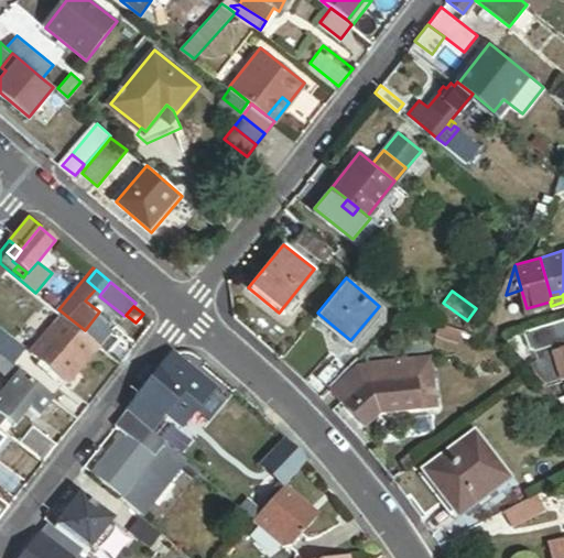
[(125,332),(99,312),(85,330),(99,342),(98,343),(99,345),(108,352),(125,332)]
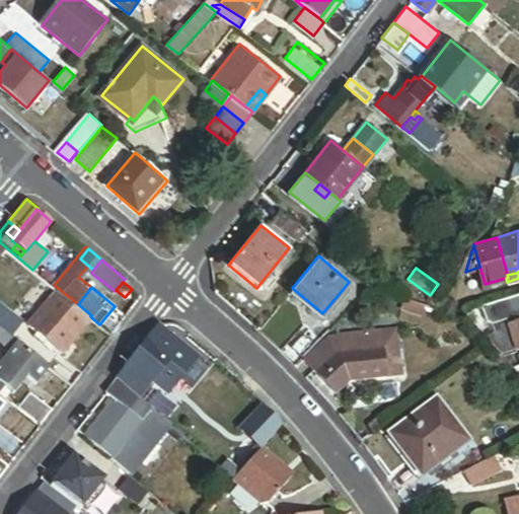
[(90,316),(57,289),(28,323),(63,352),(91,317),(90,316)]
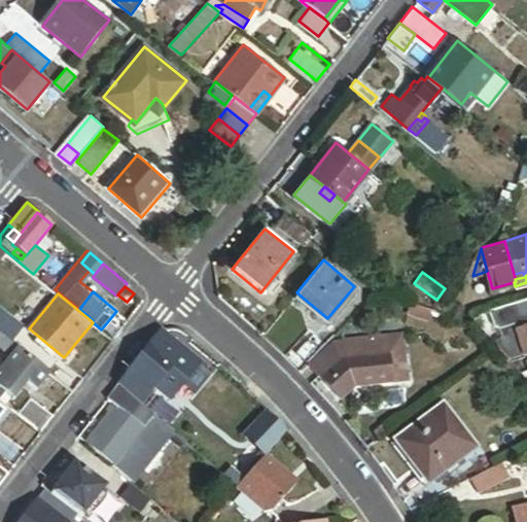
[(526,305),(526,294),(507,301),(511,310),(526,305)]
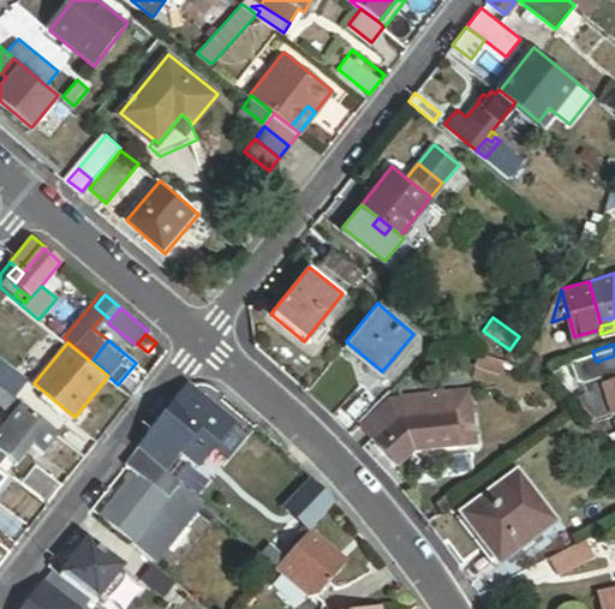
[(603,388),(596,362),(592,351),(571,357),(575,376),(584,381),(586,388),(572,393),(593,415),(586,393),(603,388)]
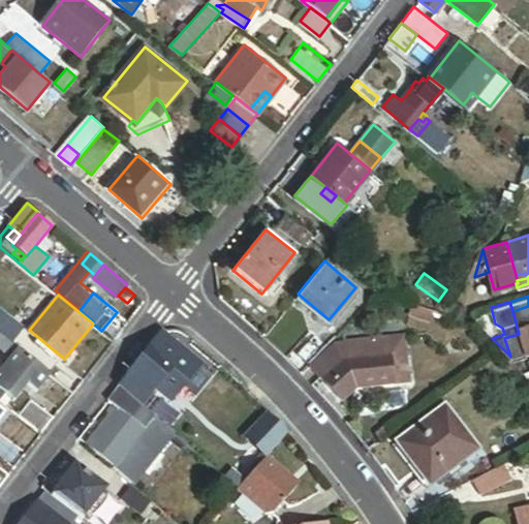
[(528,306),(512,311),(519,334),(524,352),(528,350),(528,306)]
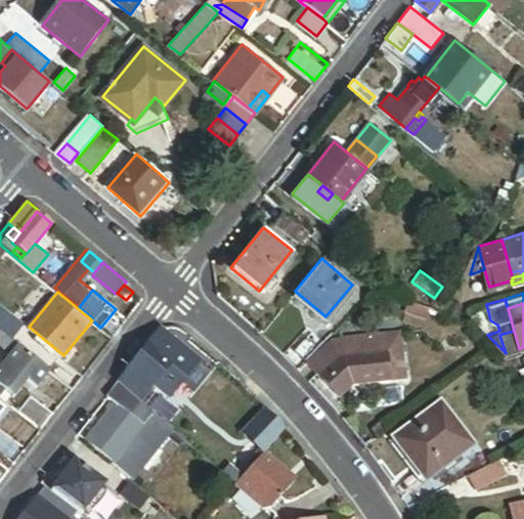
[(0,305),(0,328),(12,338),(23,323),(0,305)]
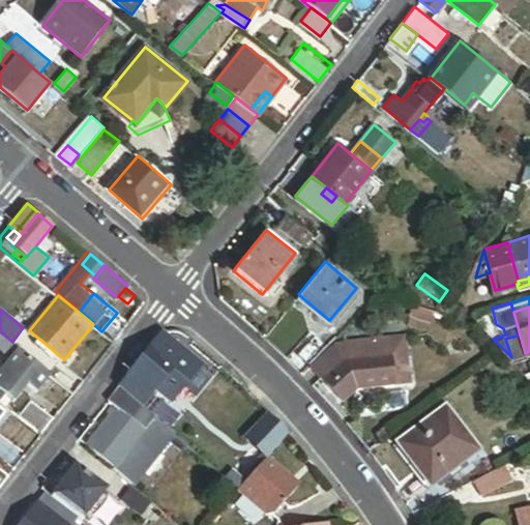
[(175,340),(163,329),(153,340),(167,350),(175,340)]
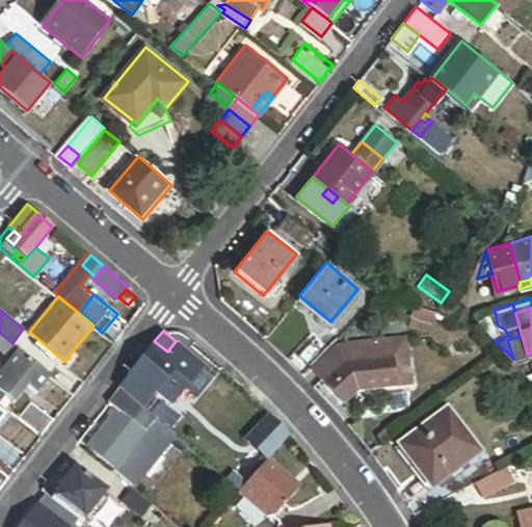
[(405,331),(330,342),(311,364),(346,397),(357,385),(411,378),(405,331)]
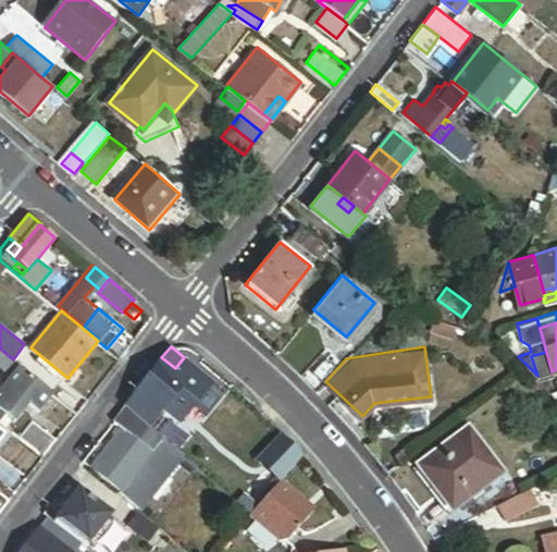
[(332,348),(314,369),(325,379),(343,358),(332,348)]
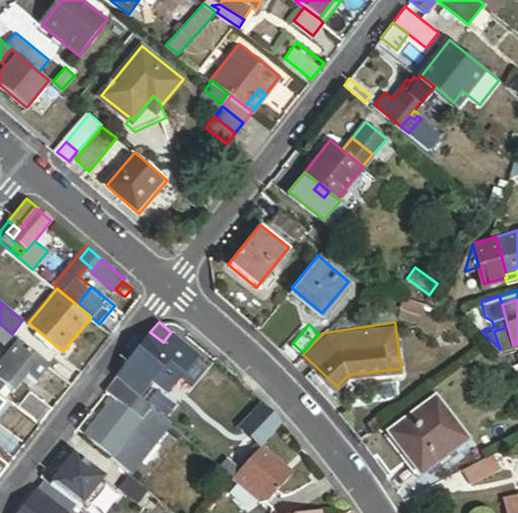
[(494,331),(500,349),(513,345),(508,327),(494,331)]
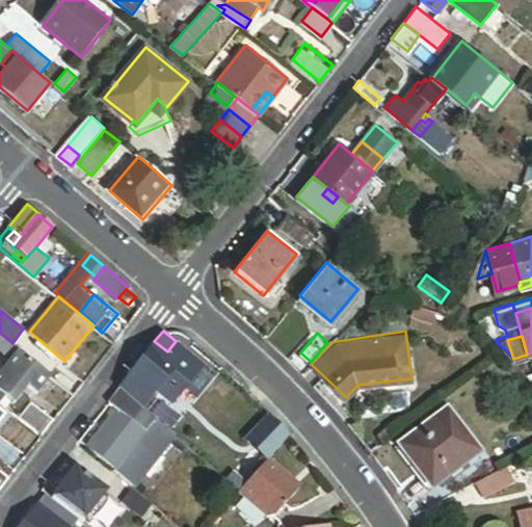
[(154,341),(133,369),(150,383),(171,354),(167,351),(154,341)]
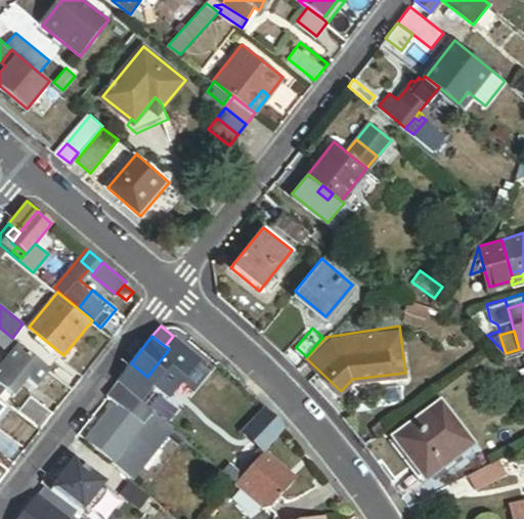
[(147,377),(153,381),(170,394),(200,356),(173,336),(165,346),(169,349),(147,377)]
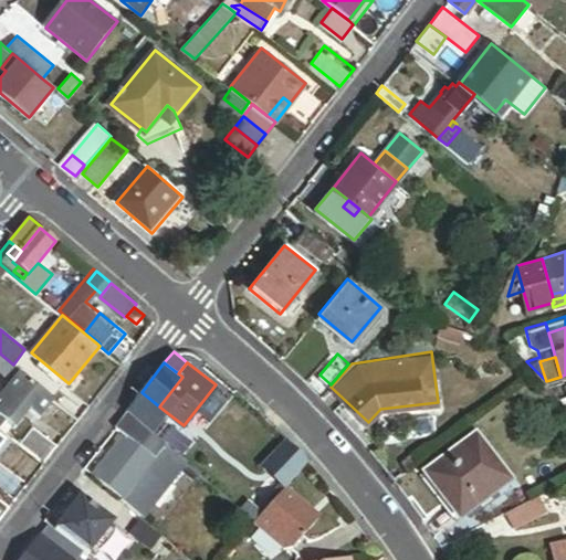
[(20,371),(9,363),(1,372),(12,381),(20,371)]
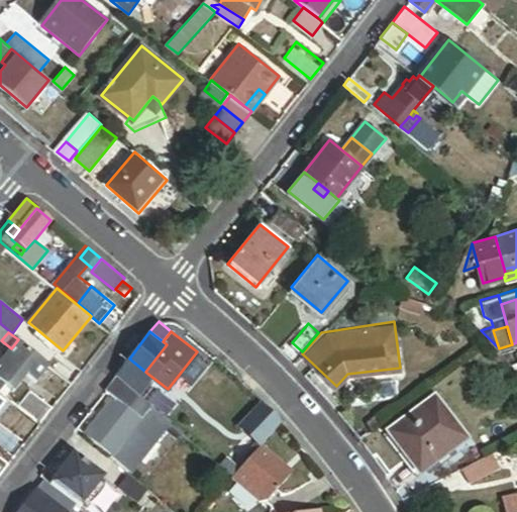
[(36,382),(49,365),(49,364),(18,339),(11,348),(1,362),(0,363),(0,378),(6,384),(14,390),(27,374),(36,382)]
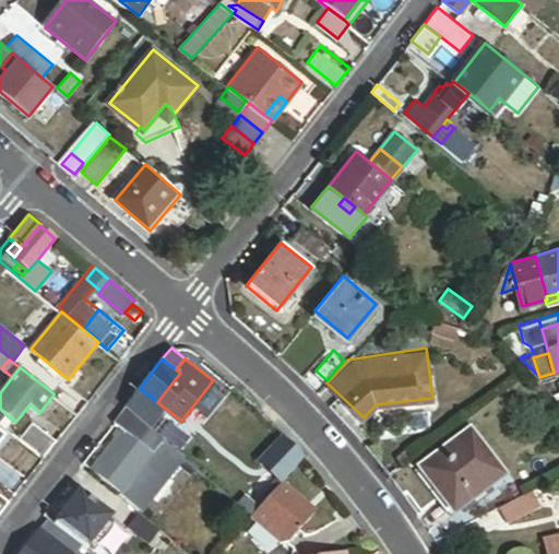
[(558,391),(552,376),(540,379),(554,392),(558,391)]
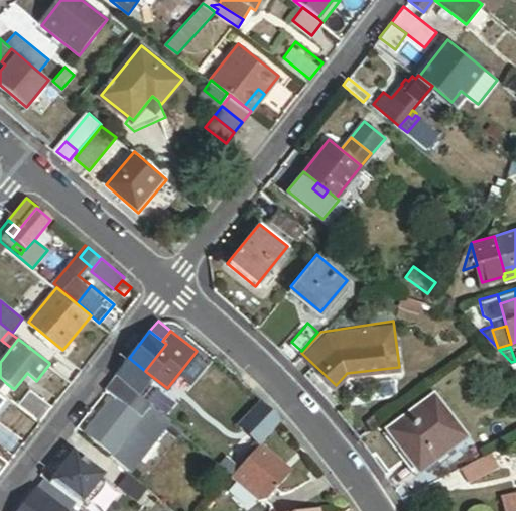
[(116,374),(137,391),(150,375),(145,371),(129,358),(116,374)]
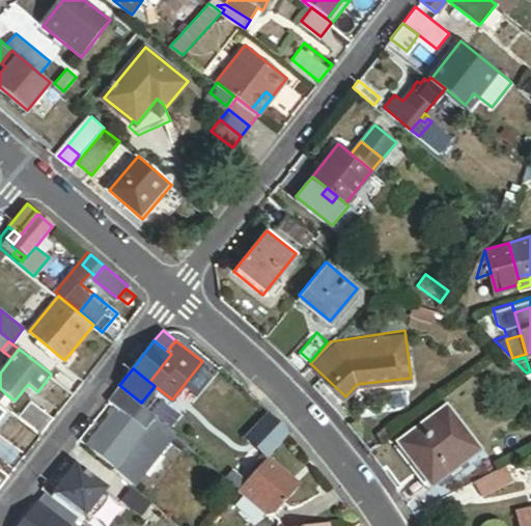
[(141,403),(119,385),(107,400),(116,407),(142,427),(113,466),(136,483),(177,431),(141,403)]
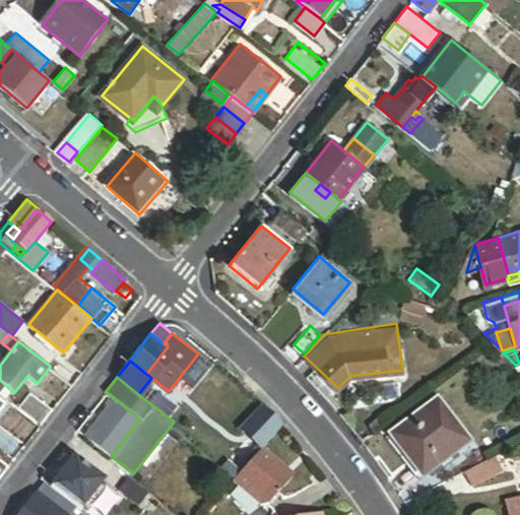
[(53,409),(29,391),(18,406),(42,425),(53,409)]
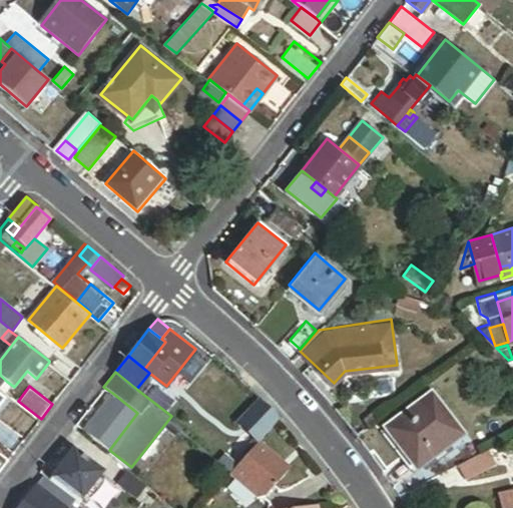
[(431,389),(384,425),(416,467),(463,431),(431,389)]
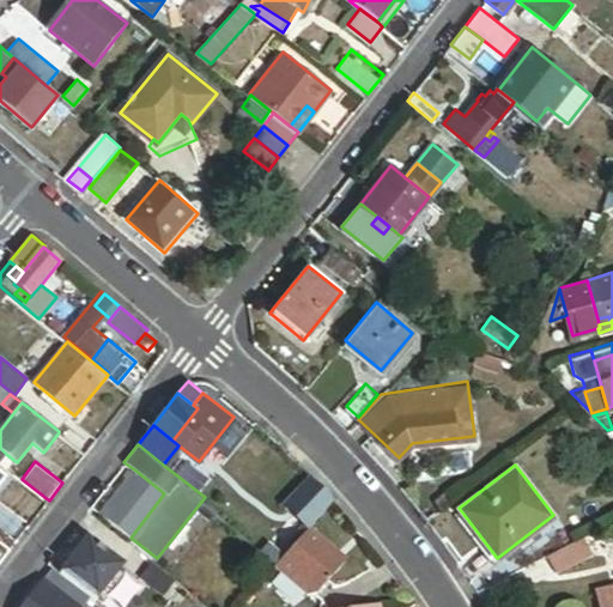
[(134,469),(99,514),(131,538),(164,493),(134,469)]
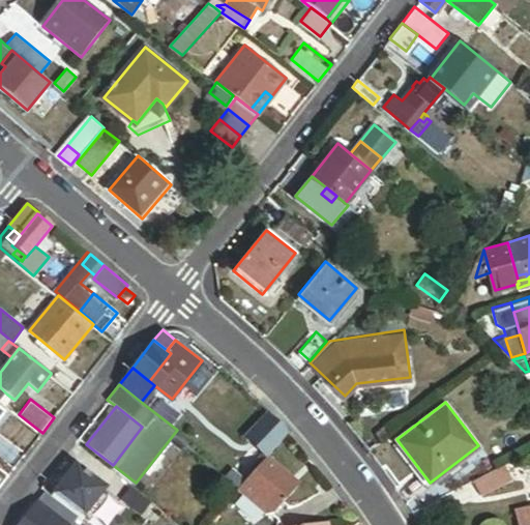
[(301,477),(268,450),(241,484),(268,507),(275,506),(301,477)]
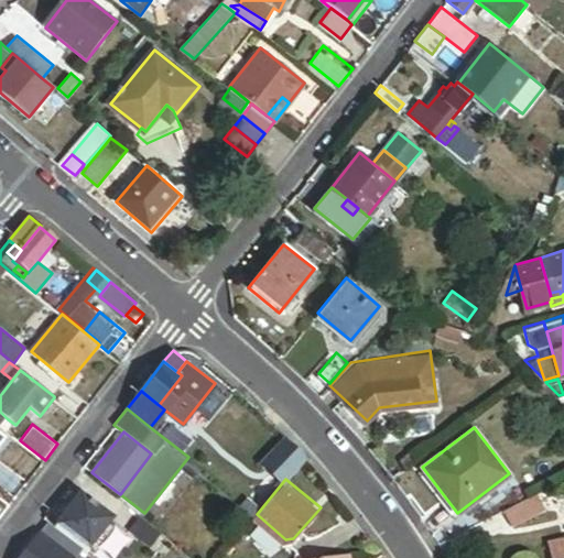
[(74,488),(50,521),(83,546),(108,513),(74,488)]
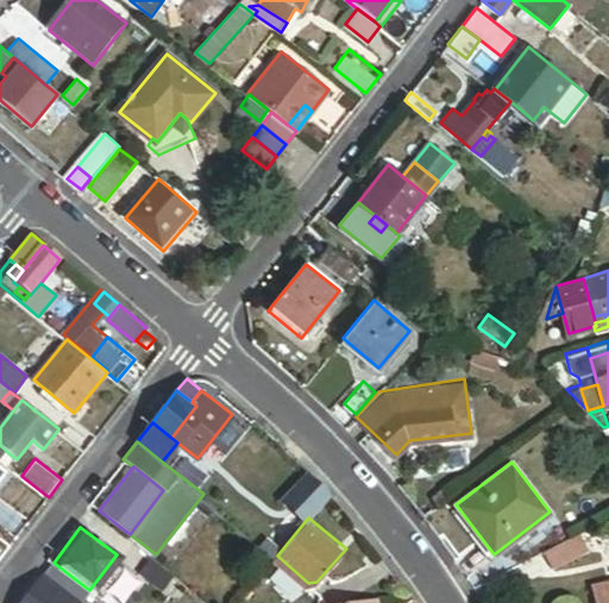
[(588,548),(579,532),(544,550),(552,566),(588,548)]
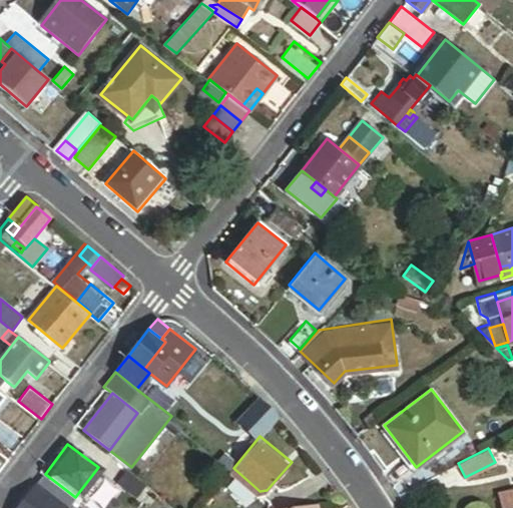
[(40,475),(33,484),(52,499),(59,489),(40,475)]
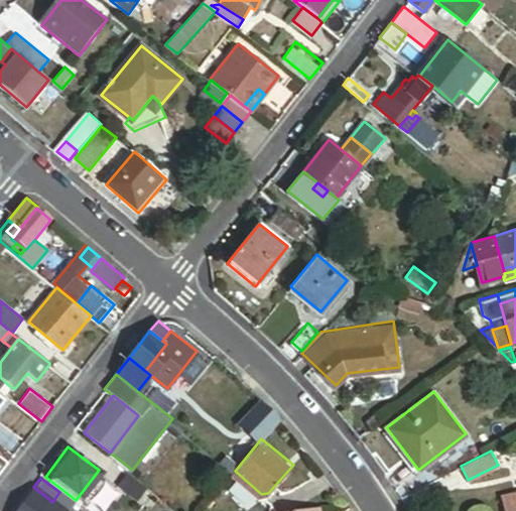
[(52,502),(33,487),(15,510),(62,510),(65,510),(62,509),(52,502)]
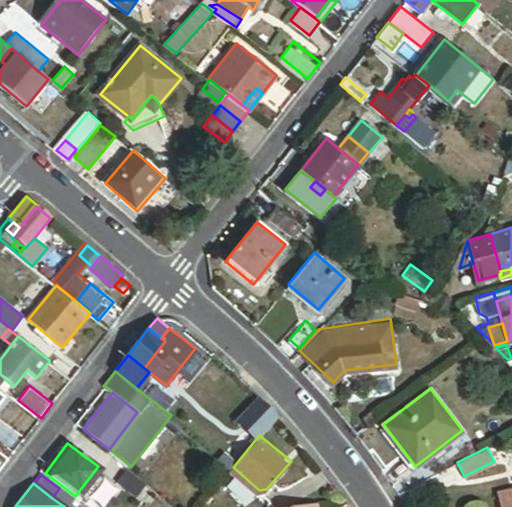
[(511,487),(498,491),(502,506),(511,506),(511,501),(511,500),(511,499),(511,487)]
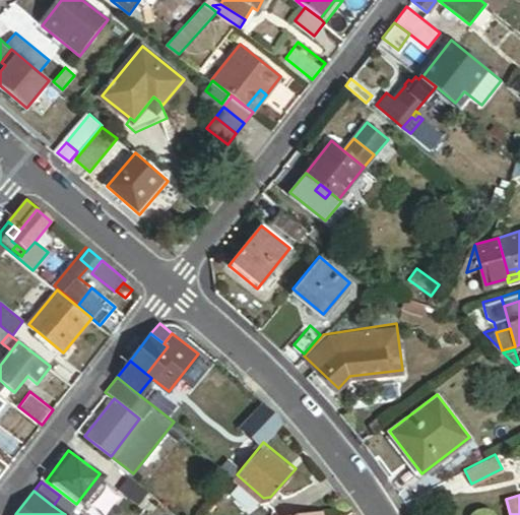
[(53,506),(63,513),(70,503),(60,496),(53,506)]
